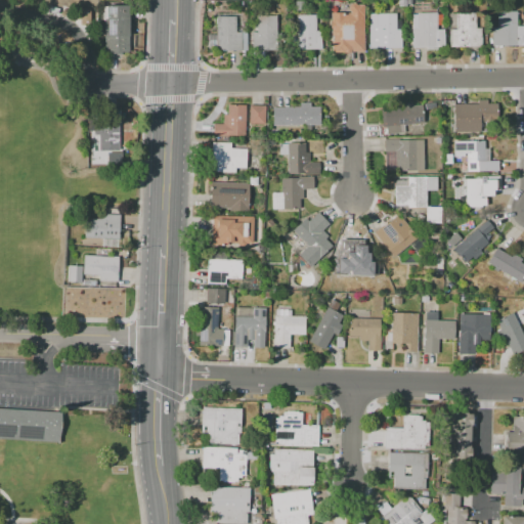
[(307,11),(298,11),(298,2),(307,2),(307,11)]
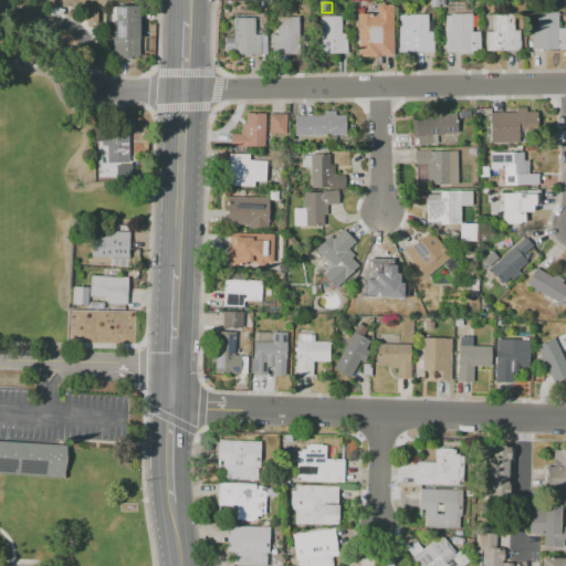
[(396,58),(364,58),(364,56),(360,56),(360,46),(363,46),(363,40),(360,40),(360,32),(359,32),(359,24),(360,24),(360,16),(375,16),(380,16),(380,14),(381,14),(379,12),(379,8),(381,4),(384,4),(386,6),(388,7),(395,7),(396,58)]
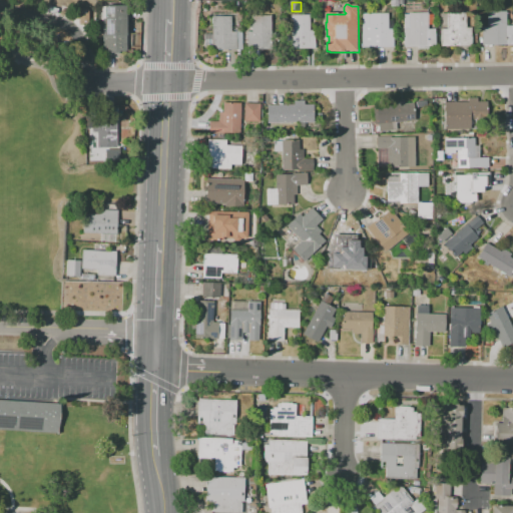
[(128,7),(129,53),(104,54),(104,20),(107,20),(106,7),(128,7)]
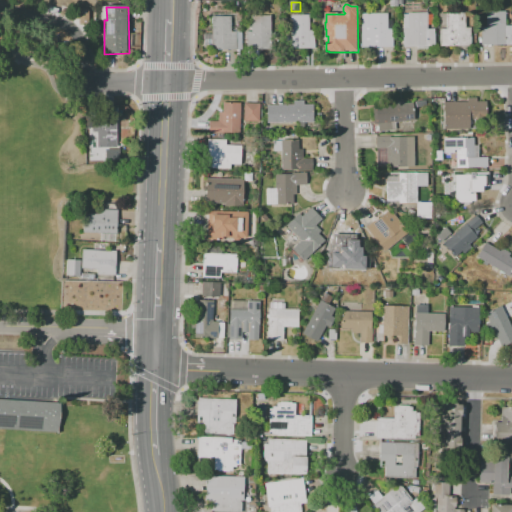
[(90,10),(90,26),(81,26),(81,10),(90,10)]
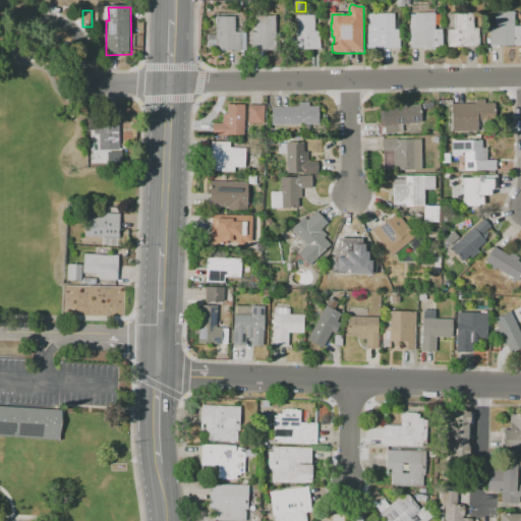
[(516,12),(516,27),(520,27),(520,47),(491,47),(491,29),(497,29),(497,13),(516,12)]
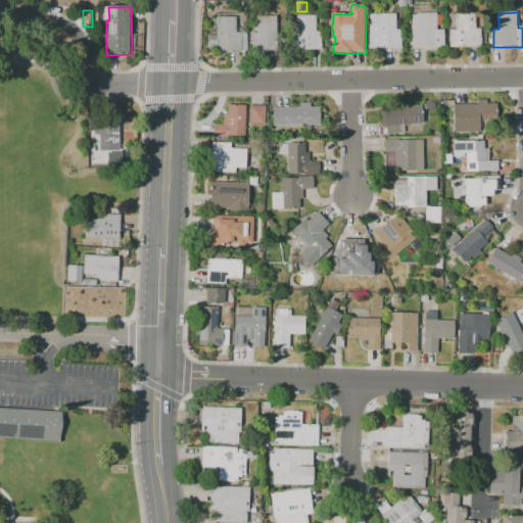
[(482,30),(483,48),(452,48),(450,31),(458,31),(458,13),(477,13),(477,30),(482,30)]
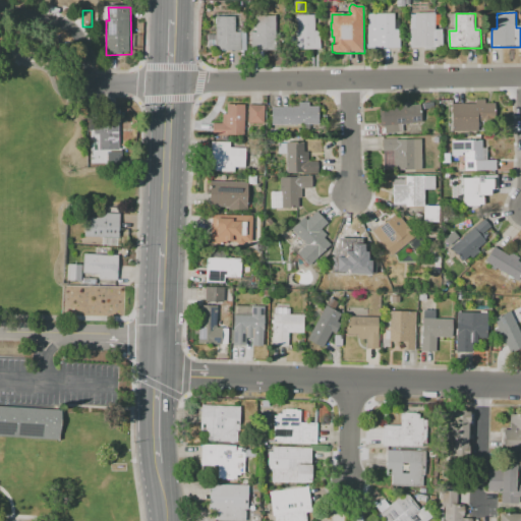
[(444,31),(444,48),(437,48),(437,51),(426,51),(426,48),(412,48),(412,31),(417,31),(416,14),(437,14),(437,16),(443,16),(443,26),(437,26),(437,31),(444,31)]
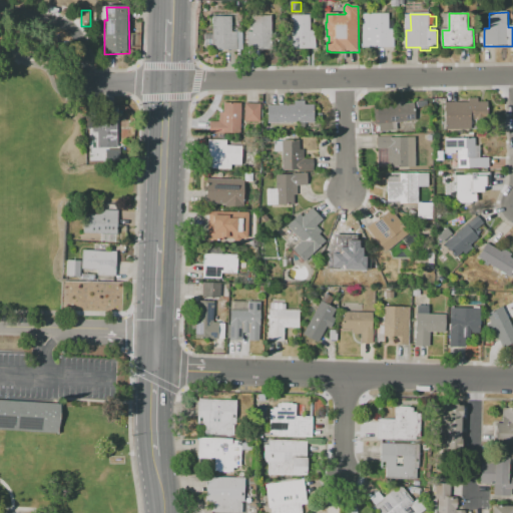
[(395,30),(396,48),(364,48),(364,15),(390,15),(390,30),(395,30)]
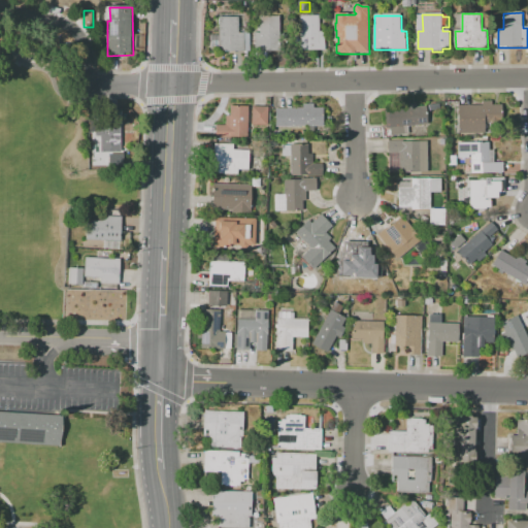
[(326,51),(301,51),(301,39),(296,39),(296,26),(300,26),(300,17),(321,17),(321,32),(326,32),(326,51)]
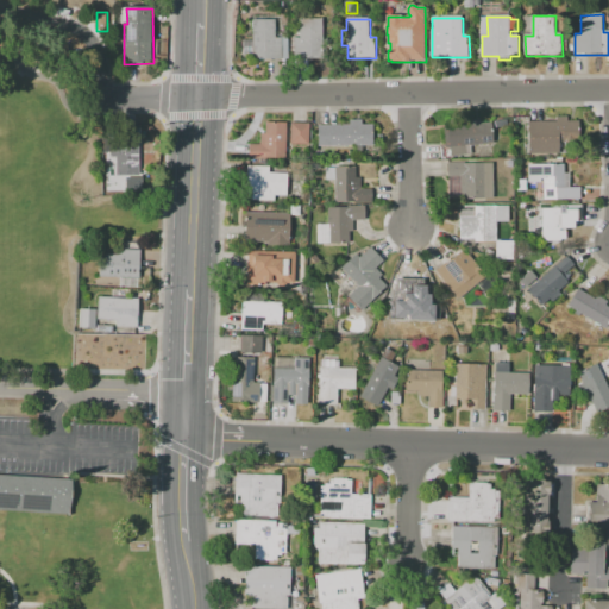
[(283,39),(283,61),(255,61),(255,22),(276,20),(277,39),(283,39)]
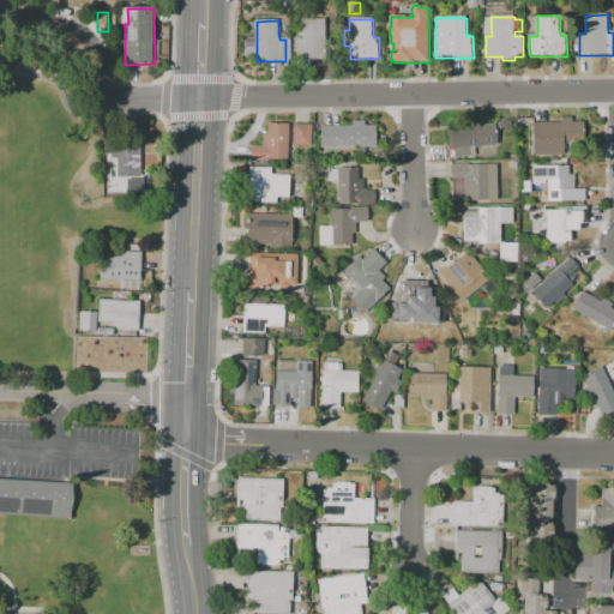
[(326,20),(327,60),(299,60),(299,40),(305,40),(305,20),(326,20)]
